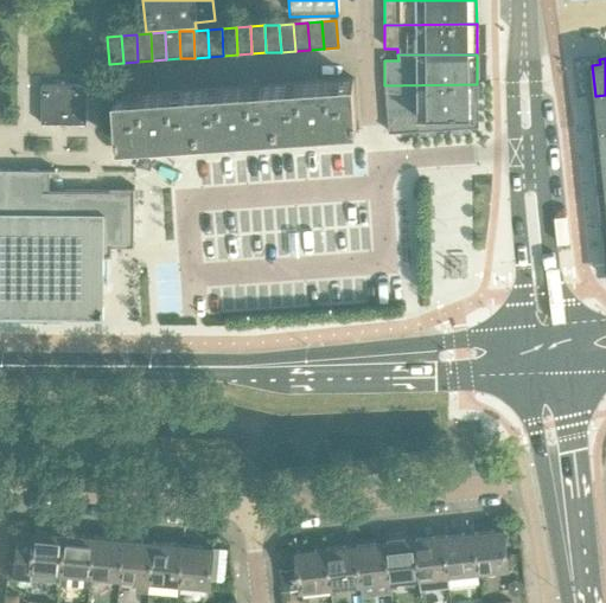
[(272,85),(275,133),(355,128),(351,81),(272,85)]
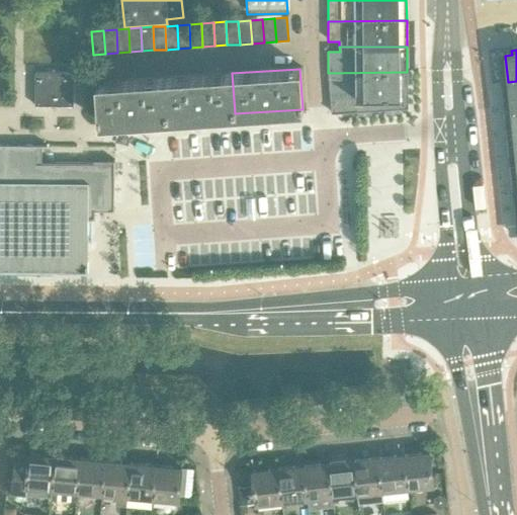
[(407,72),(328,73),(331,115),(407,110),(407,72)]
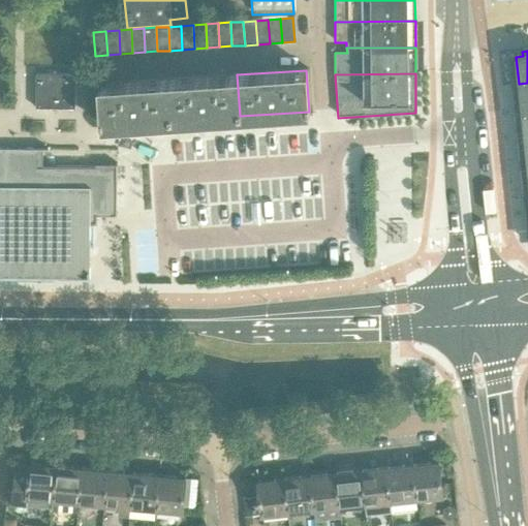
[(169,121),(240,116),(237,74),(166,80),(169,121)]
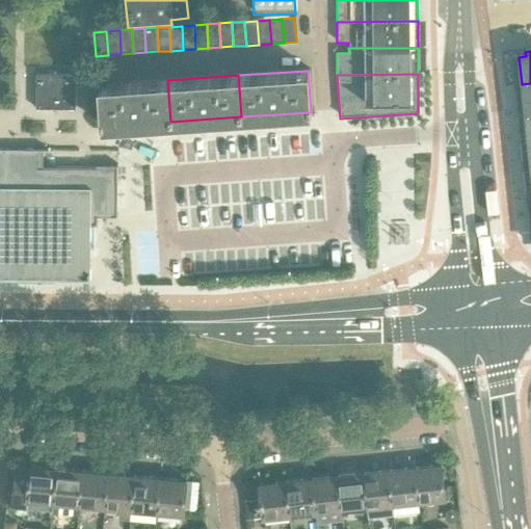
[(74,110),(75,76),(34,76),(34,110),(74,110)]
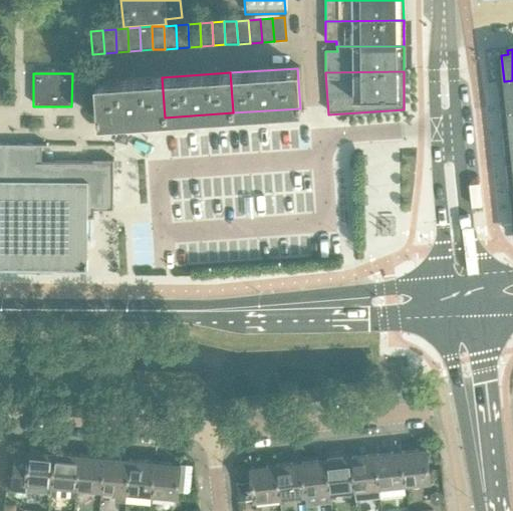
[(97,122),(101,122),(165,117),(162,77),(94,82),(97,122)]
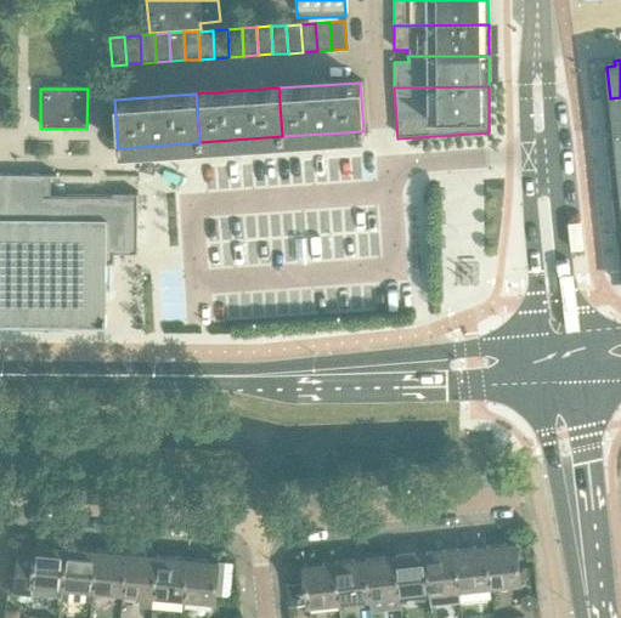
[(613,131),(620,130),(620,97),(610,98),(613,131)]
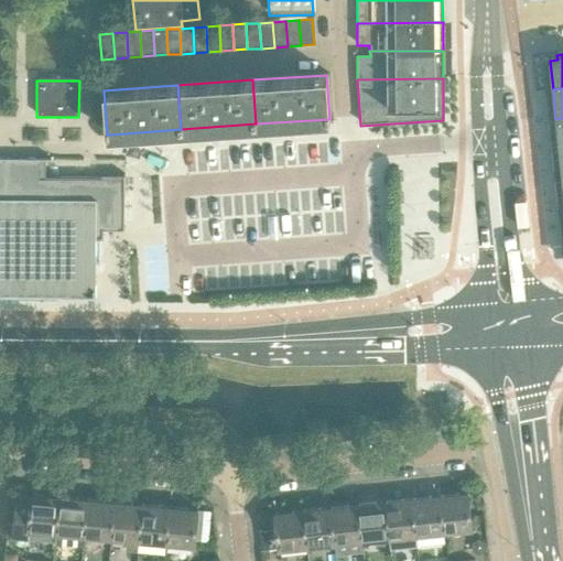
[(0,292),(8,293),(8,294),(47,295),(46,294),(53,294),(54,294),(54,293),(95,293),(95,239),(103,239),(103,230),(118,230),(123,230),(125,193),(125,176),(122,176),(122,180),(101,179),(45,179),(45,160),(50,160),(50,159),(0,158),(0,292)]
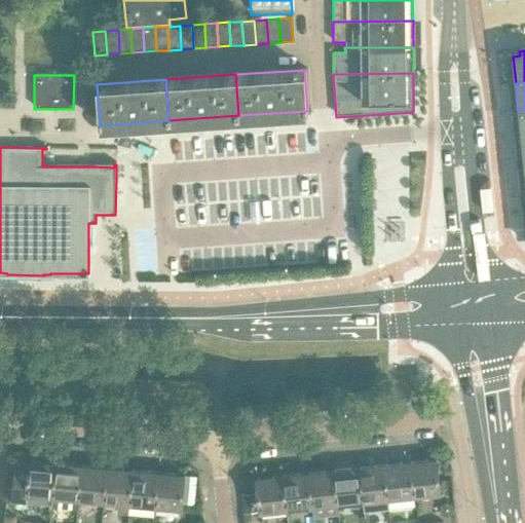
[(8,483),(6,502),(10,502),(51,507),(51,498),(50,497),(53,463),(28,461),(27,465),(14,464),(14,463),(12,483),(8,483)]
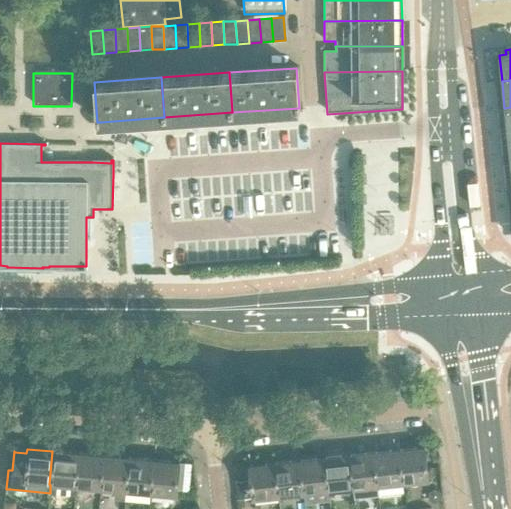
[(399,451),(402,482),(427,479),(424,449),(399,451)]
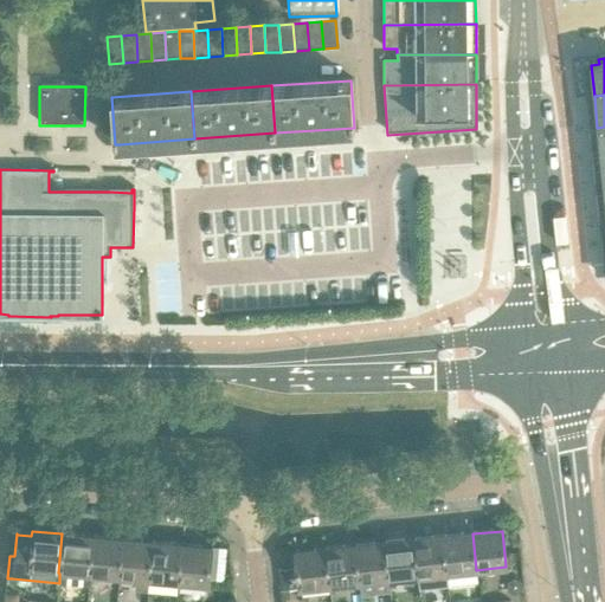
[(62,533),(58,573),(59,574),(88,576),(91,536),(62,533)]
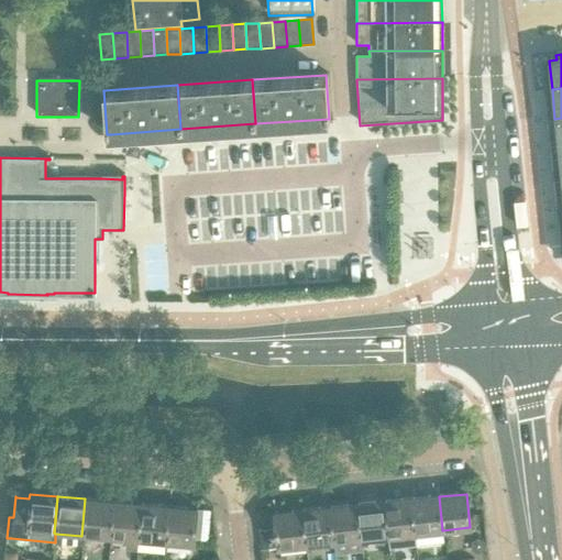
[(415,534),(442,530),(439,496),(411,500),(415,534)]
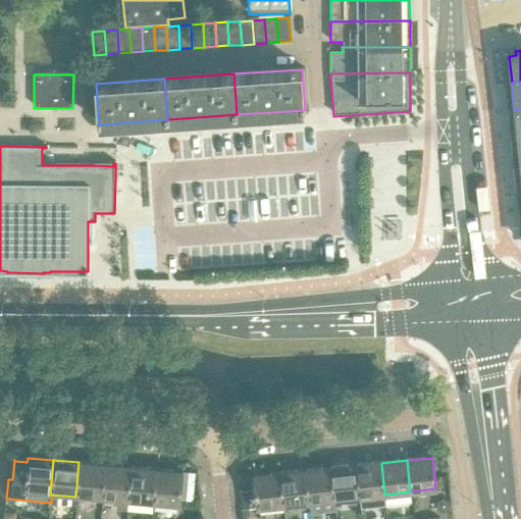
[(79,462),(75,497),(101,499),(104,465),(79,462)]
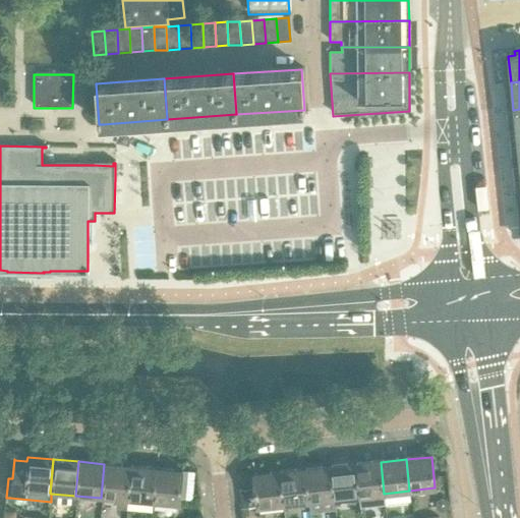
[(385,504),(384,494),(381,462),(355,465),(358,496),(359,507),(385,504)]
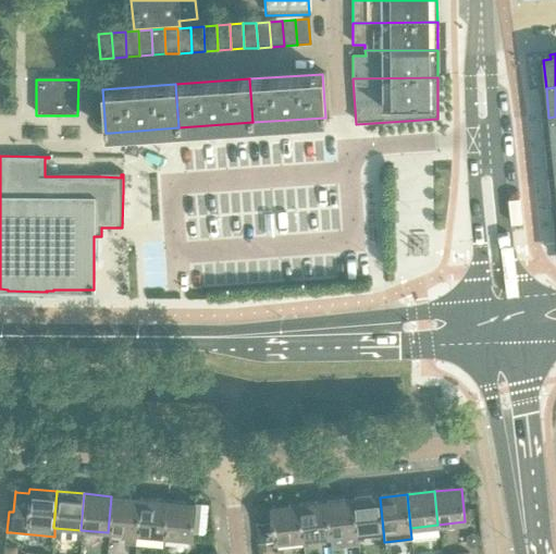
[(111,496),(108,532),(123,533),(122,545),(134,546),(135,534),(138,499),(111,496)]
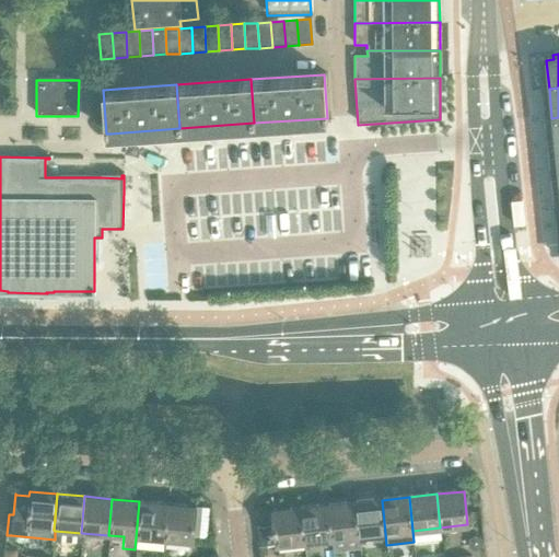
[(358,536),(385,533),(382,500),(354,502),(358,536)]
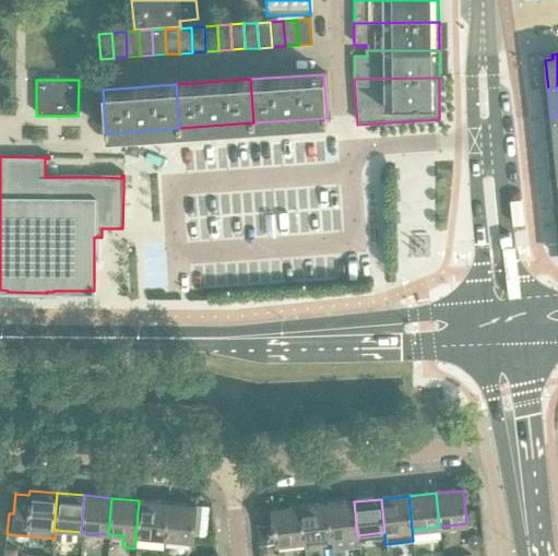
[(135,536),(134,548),(162,551),(163,540),(167,503),(139,500),(135,536)]
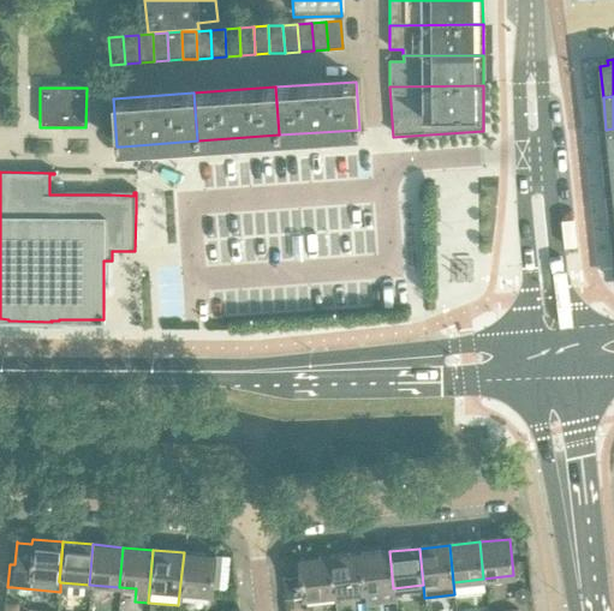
[(363,592),(393,588),(389,551),(359,555),(363,592)]
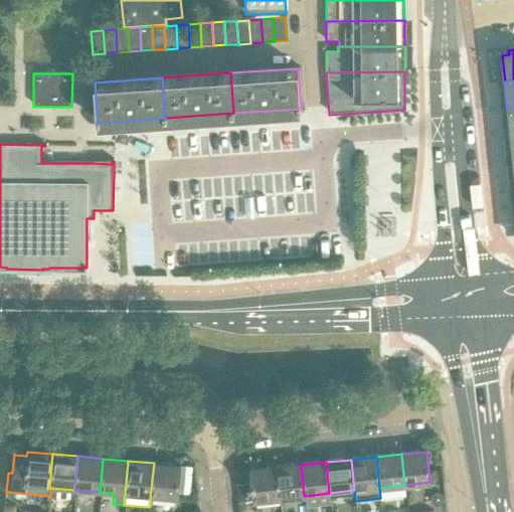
[(154,463),(150,497),(176,499),(179,466),(154,463)]
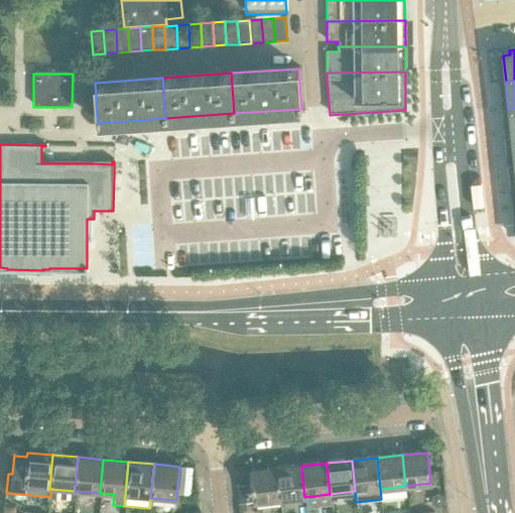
[(279,499),(304,497),(301,466),(276,469),(279,499)]
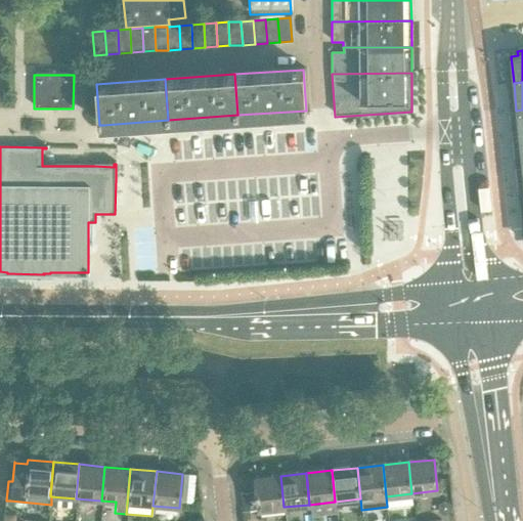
[(258,510),(284,507),(280,476),(254,479),(256,491),(240,492),(242,511),(258,510)]
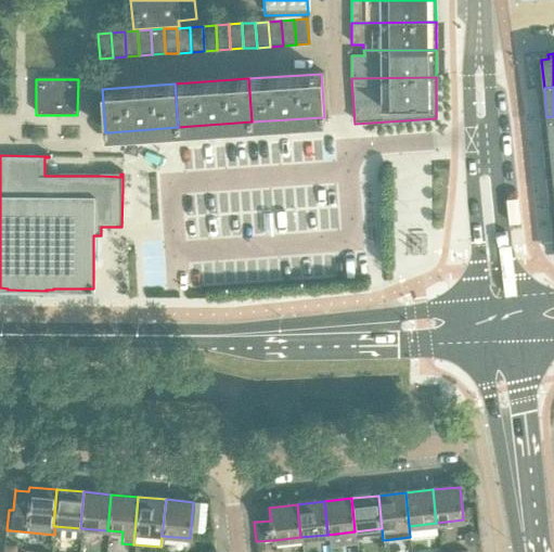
[(469,531),(463,537),(464,544),(472,548),(478,543),(477,535),(469,531)]
